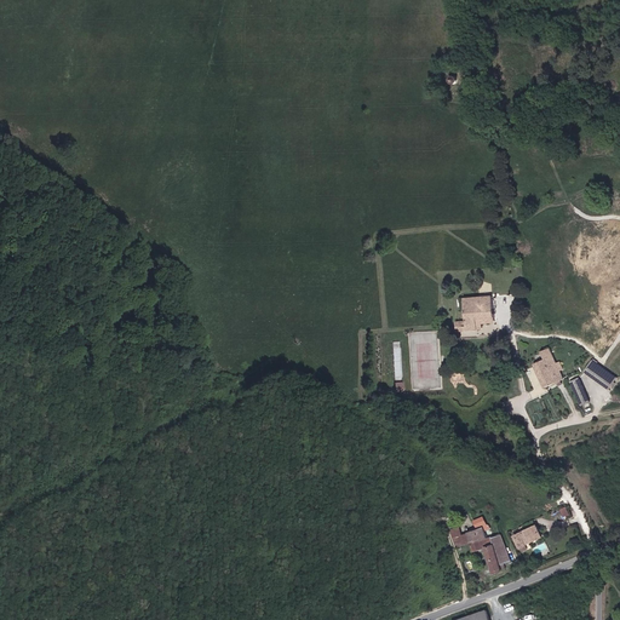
[(463,331),(477,331),(477,323),(477,319),(483,319),(493,317),(493,297),(465,298),(466,326),(463,326),(463,331)]
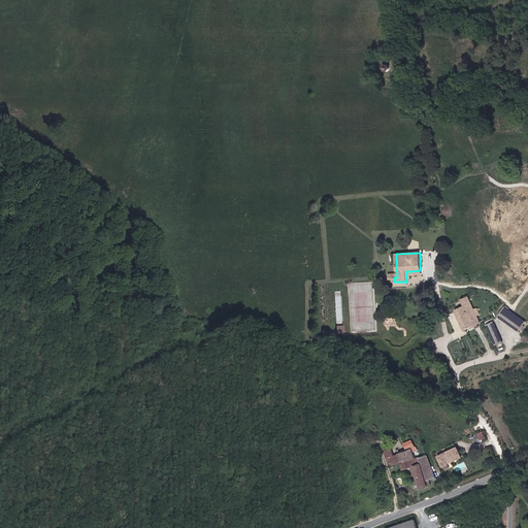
[(456,311),(465,330),(481,324),(477,317),(481,315),(477,308),(474,309),(469,297),(463,300),(466,306),(456,311)]
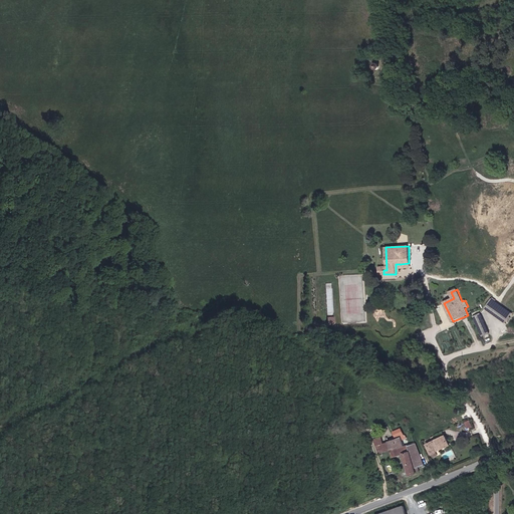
[(513,314),(493,300),(486,309),(506,324),(513,314)]
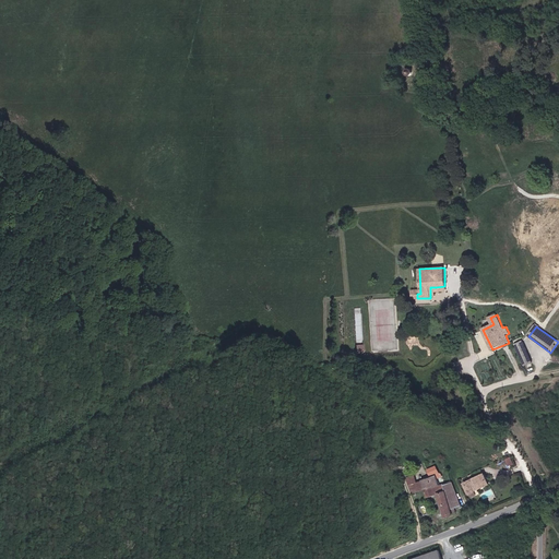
[(533,363),(524,342),(515,345),(525,367),(533,363)]
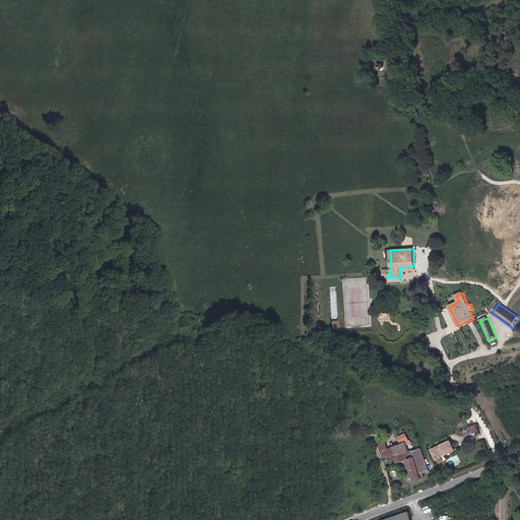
[(332,328),(340,328),(340,320),(332,320),(332,328)]
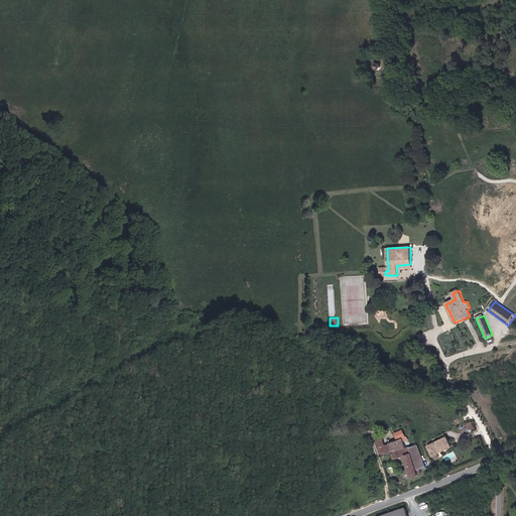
[(405,456),(411,474),(417,472),(416,470),(417,469),(409,446),(418,443),(414,433),(406,436),(404,429),(395,432),(398,439),(385,443),(382,437),(376,438),(380,454),(392,452),(394,459),(405,456)]
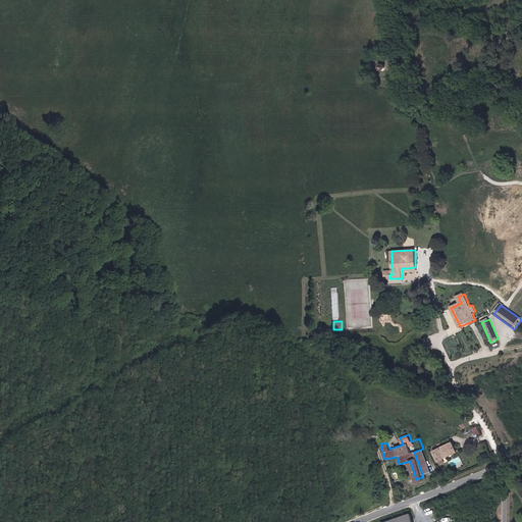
[(453,440),(450,436),(442,439),(445,445),(453,440)]
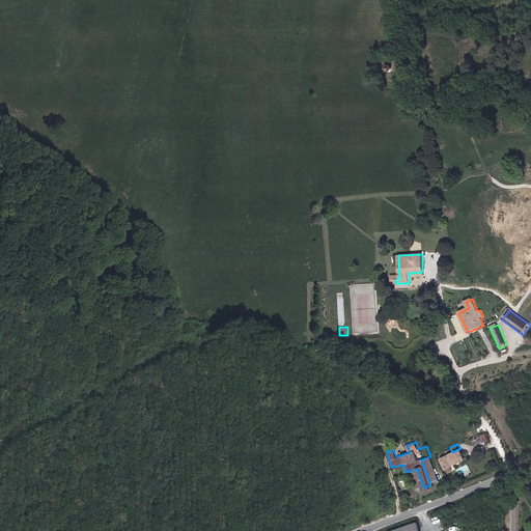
[(445,468),(466,458),(460,448),(452,452),(440,457),(445,468)]
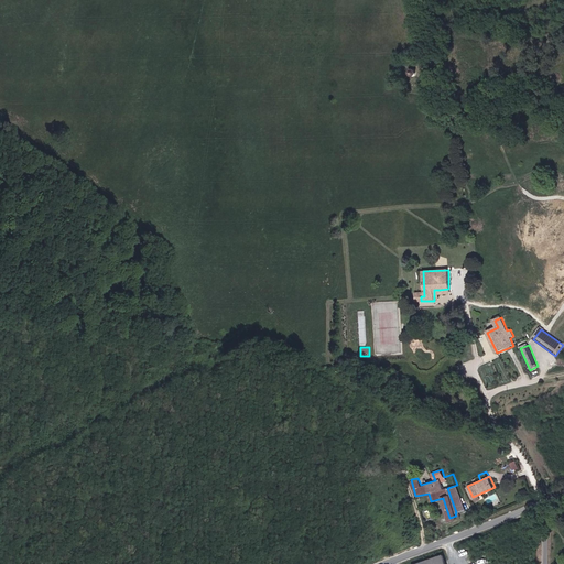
[(447,488),(456,512),(465,509),(459,494),(464,491),(463,488),(458,490),(457,485),(447,488)]
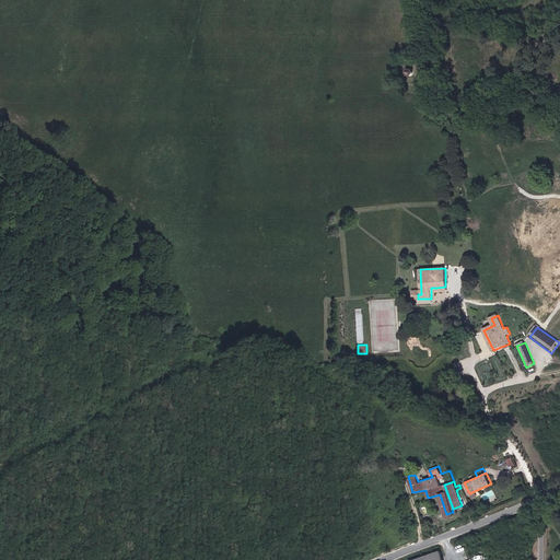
[(443,559),(440,550),(430,555),(413,559),(443,559)]
